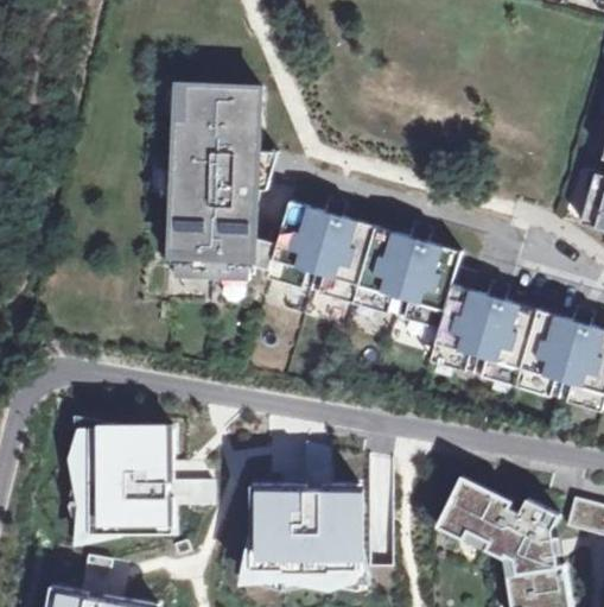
[(248,266),(254,267),(255,242),(258,190),(267,190),(269,181),(258,181),(259,152),(261,88),(190,84),(188,121),(178,121),(176,166),(171,264),(176,264),(195,264),(195,271),(230,272),(230,266),(248,266)]
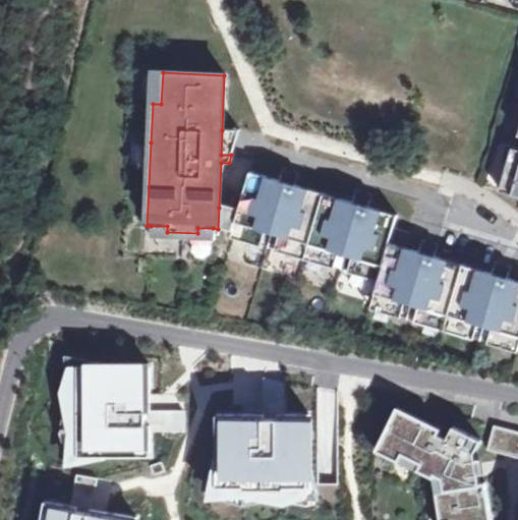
[(153,104),(161,104),(163,72),(154,73),(153,104)]
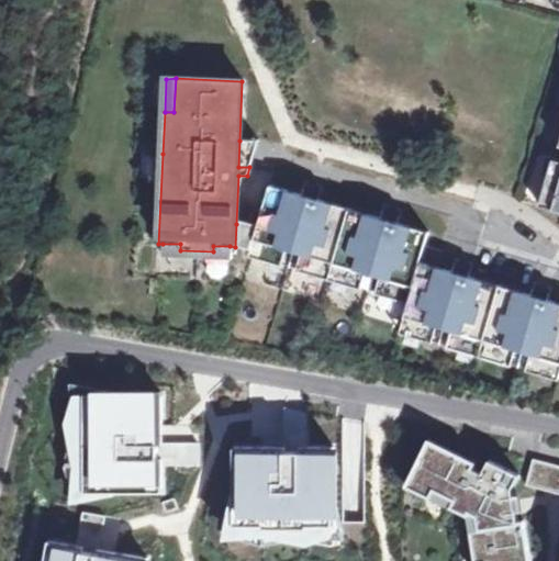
[(558,139),(557,145),(558,145),(558,175),(558,179),(545,175),(536,206),(558,212),(558,139)]
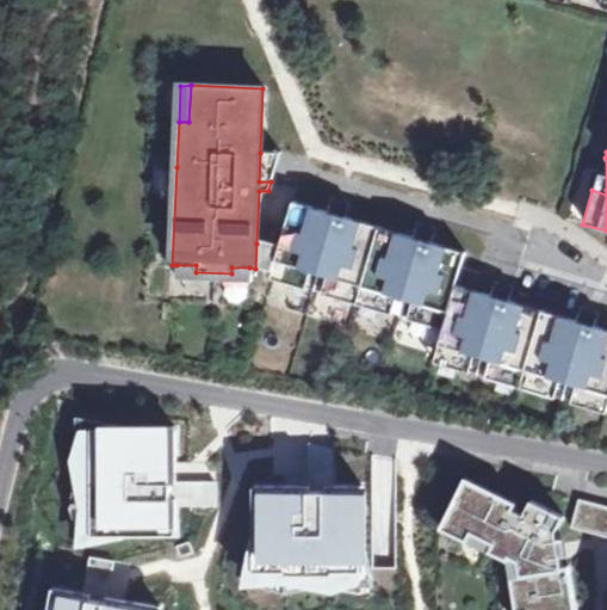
[(279,153),(260,153),(259,182),(271,182),(279,153)]
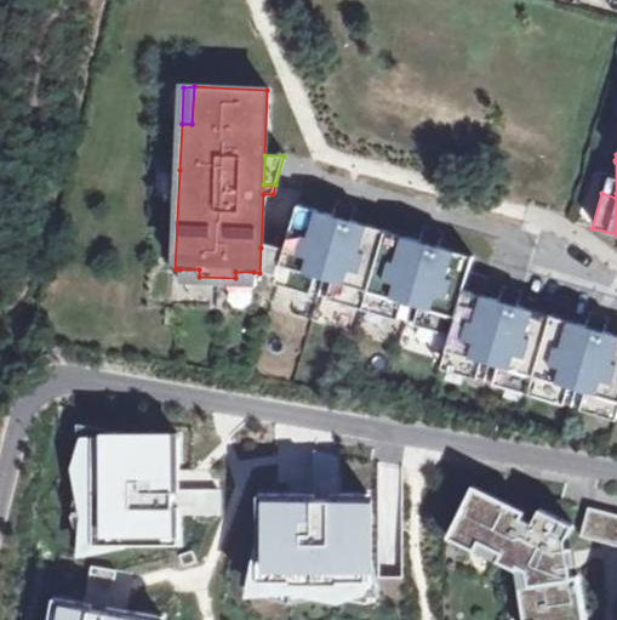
[(601,193),(616,198),(616,193),(616,178),(606,176),(601,193)]
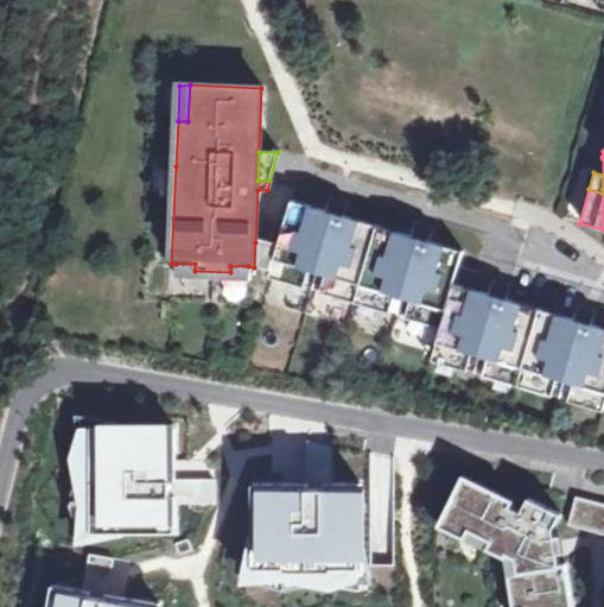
[(582,389),(579,397),(603,404),(603,329),(590,326),(580,359),(563,354),(573,321),(504,301),(495,334),(477,329),(488,296),(472,291),(452,285),(458,266),(462,251),(427,241),(417,274),(400,270),(411,235),(342,216),(331,250),(315,245),(325,210),(287,200),(275,242),(267,270),(291,277),(294,266),(329,277),(325,286),(376,301),(379,291),(413,301),(411,311),(442,320),(439,328),(432,352),(459,360),(462,351),(496,361),(494,371),(545,386),(547,377),(582,387),(582,389)]
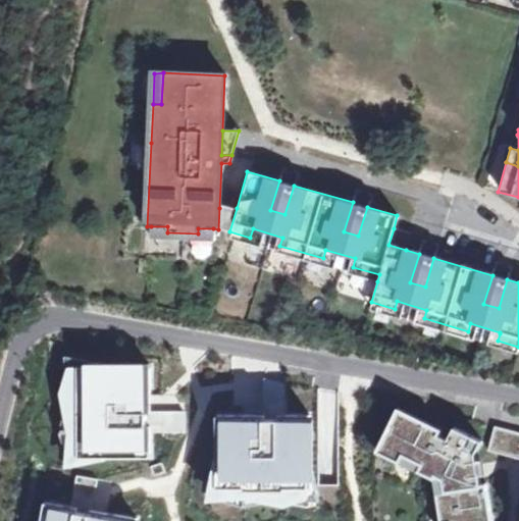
[(218,229),(229,231),(237,208),(219,208),(218,229)]
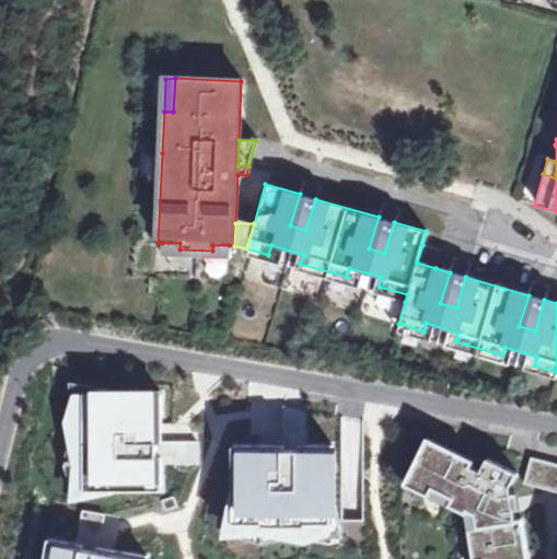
[(230,259),(229,245),(212,245),(212,251),(180,249),(180,243),(162,243),(162,256),(230,259)]
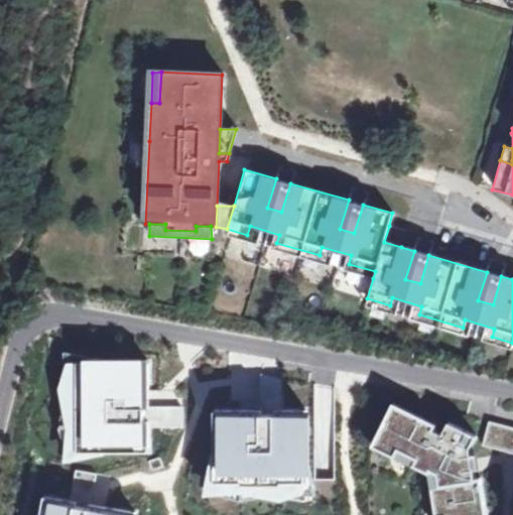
[(225,236),(373,278),(375,271),(349,264),(351,255),(322,247),(319,255),(276,243),(279,235),(250,226),(247,235),(227,229),(225,236)]
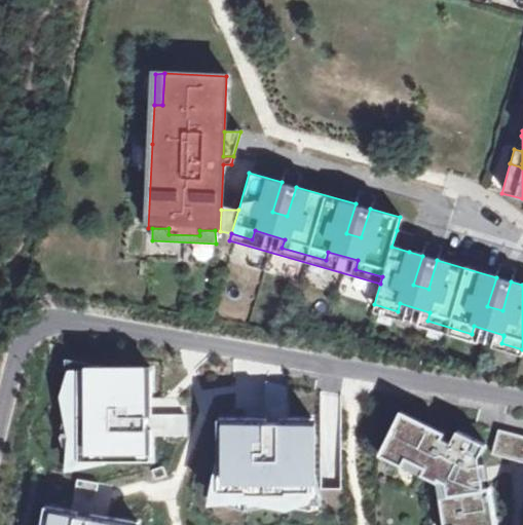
[(391,247),(409,252),(413,235),(397,230),(391,247)]
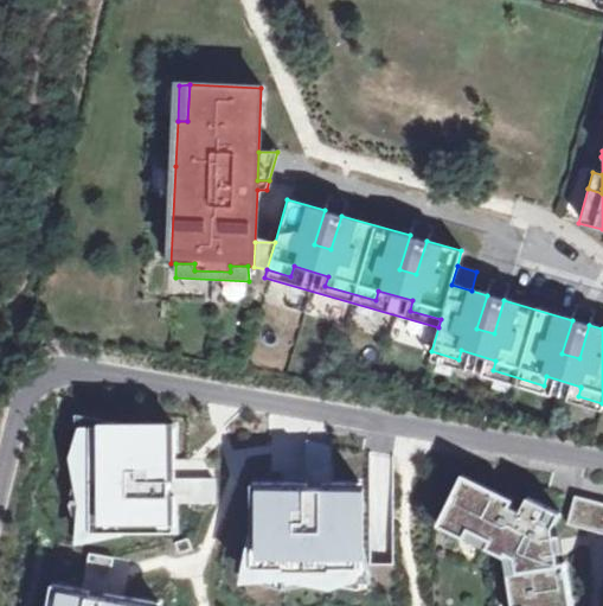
[(159,320),(170,320),(171,301),(160,301),(159,320)]
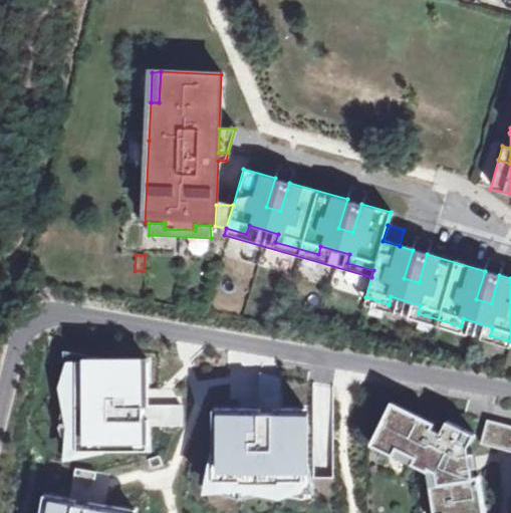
[(510,348),(510,343),(510,341),(490,335),(492,328),(492,327),(463,318),(461,326),(418,313),(420,305),(391,296),(389,304),(365,297),(363,305),(510,348)]
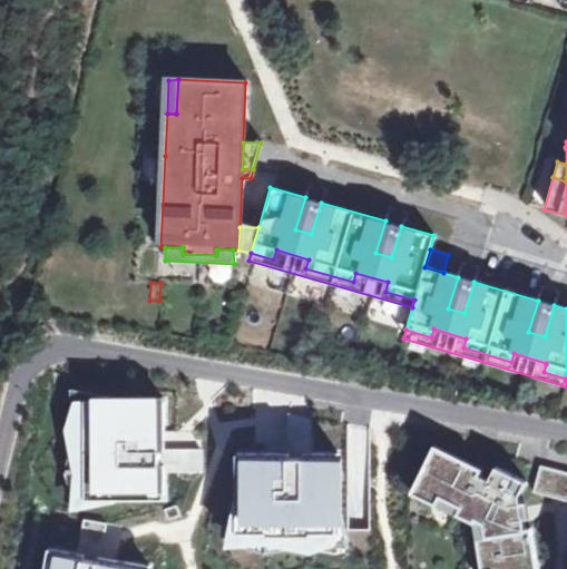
[(157,433),(157,431),(156,396),(88,398),(90,491),(158,490),(158,471),(157,449),(157,433)]
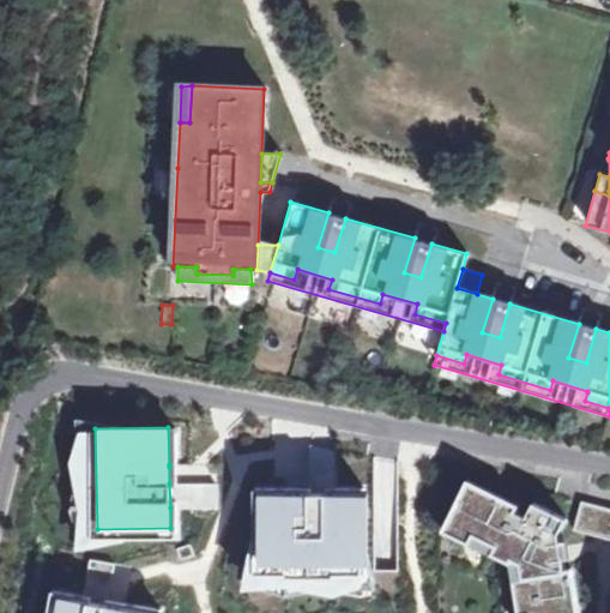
[(303,487),(326,487),(326,450),(302,448),(303,487)]
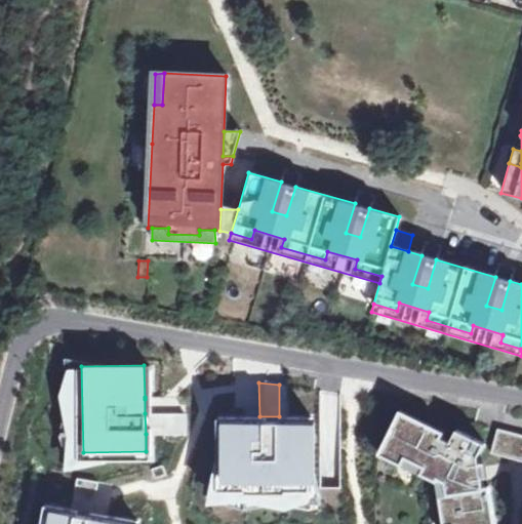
[(179,413),(145,413),(146,434),(158,434),(160,434),(179,433),(179,413)]
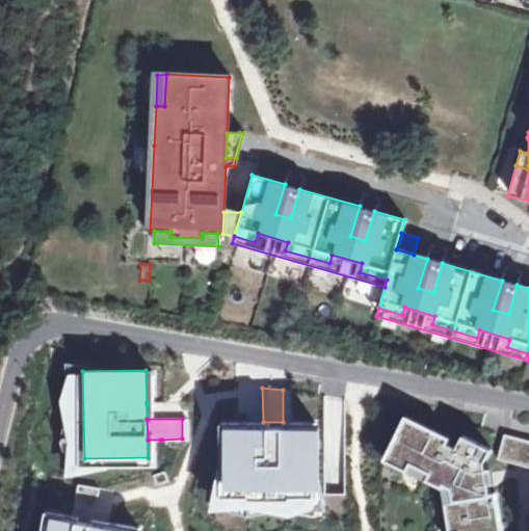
[(243,422),(240,422),(221,422),(222,485),(314,484),(314,476),(313,422),(313,421),(283,422),(263,422),(243,422)]
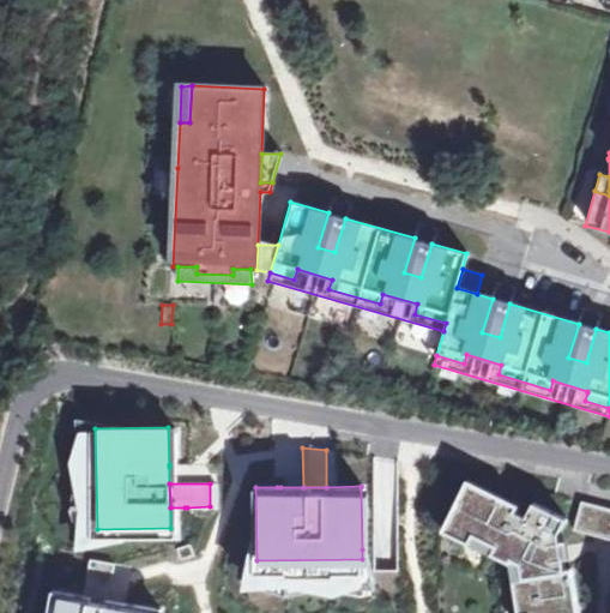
[(517,508),(481,490),(454,545),(481,558),(485,550),(506,560),(502,569),(520,578),(523,575),(530,578),(532,594),(523,595),(525,612),(574,612),(568,572),(562,574),(560,563),(567,562),(563,544),(557,545),(556,538),(563,522),(531,506),(524,521),(513,515),(517,508)]
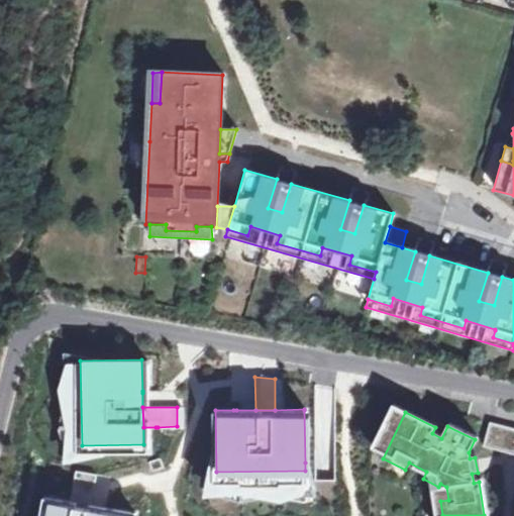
[(513,431),(488,425),(481,449),(513,457),(513,431)]
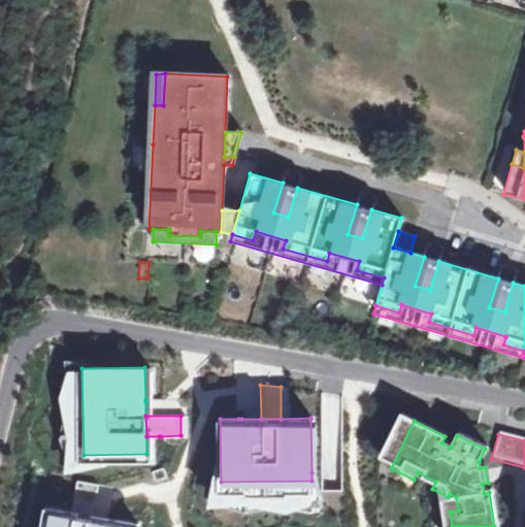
[(89,516),(94,484),(73,481),(68,513),(89,516)]
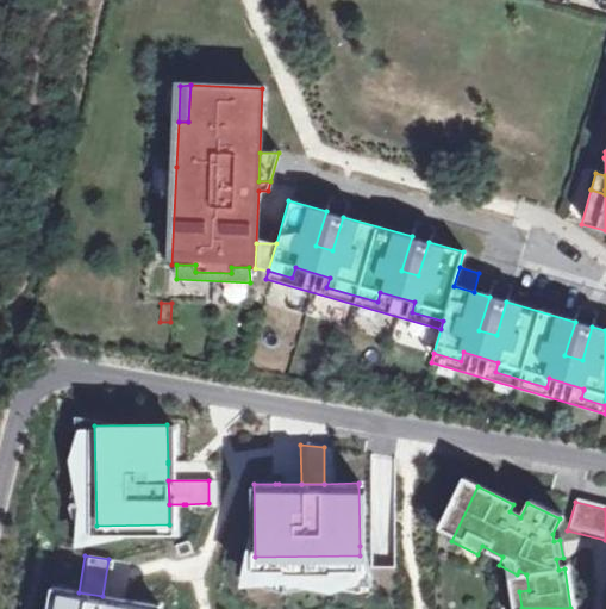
[(160,608),(161,604),(120,598),(102,596),(79,592),(58,589),(55,608),(160,608)]
